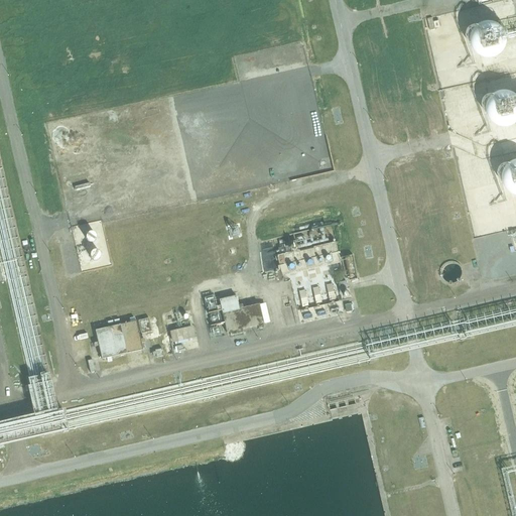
[(511,44),(511,40),(511,36),(510,33),(509,30),(506,27),(504,25),(501,23),(498,22),(494,21),(490,21),(486,22),(483,23),(479,26),(477,29),(475,32),(474,36),(473,40),(474,43),(475,47),(476,50),(478,53),(481,55),(484,57),(487,58),(491,59),(495,59),(499,58),(502,56),(505,54),(508,51),(510,48),(511,44)]
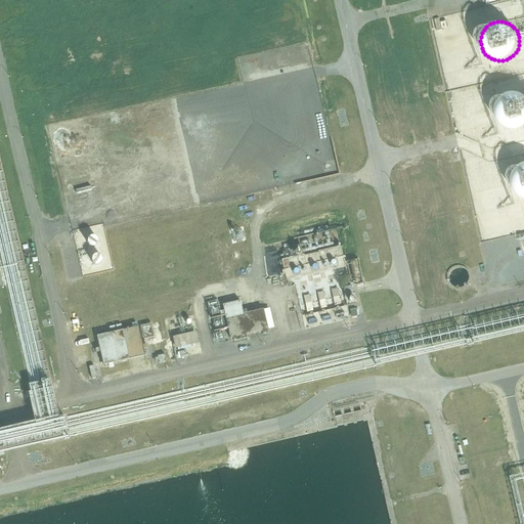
[(523,96),(520,95),(517,94),(512,94),(509,95),(506,97),(501,99),(499,102),(497,105),(495,110),(495,114),(495,117),(496,121),(498,125),(499,127),(504,130),(507,132),(510,133),(514,134),(519,134),(522,133),(523,131),(523,96)]
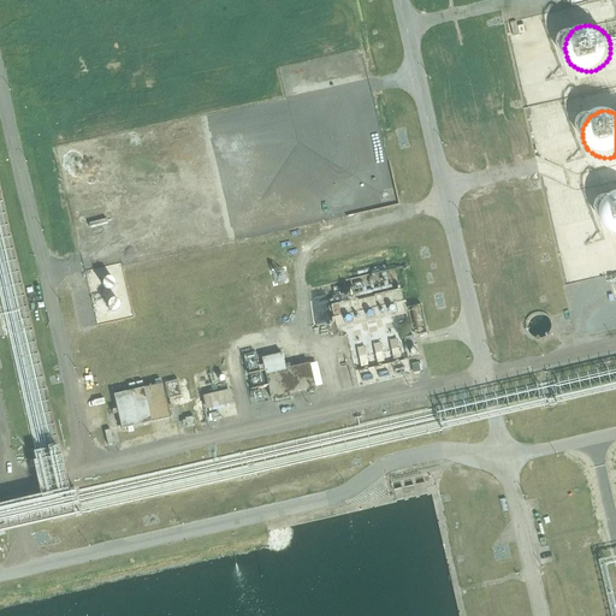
[(615,191),(614,193),(611,195),(608,199),(605,202),(604,207),(603,212),(604,217),(605,220),(608,225),(610,229),(612,231),(615,232),(615,191)]
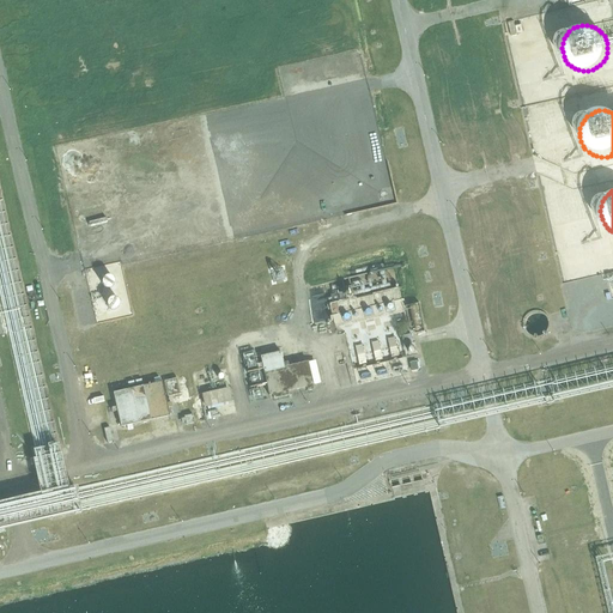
[(372,293),(390,290),(389,281),(386,281),(384,271),(406,266),(405,263),(383,267),(382,265),(377,263),(350,271),(351,278),(314,286),(317,303),(333,299),(333,303),(356,297),(356,298),(372,295),(372,293)]
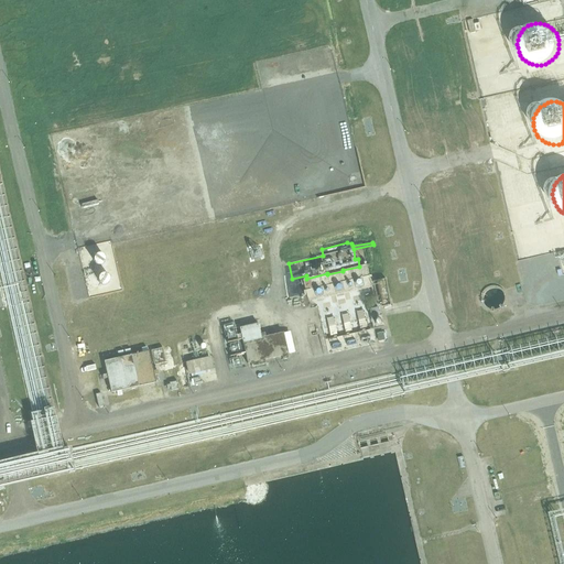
[(105,262),(105,261),(105,259),(105,258),(104,256),(102,255),(101,255),(99,255),(97,255),(96,256),(95,257),(95,259),(95,261),(95,262),(96,263),(98,264),(100,266),(101,264),(104,263),(105,262)]
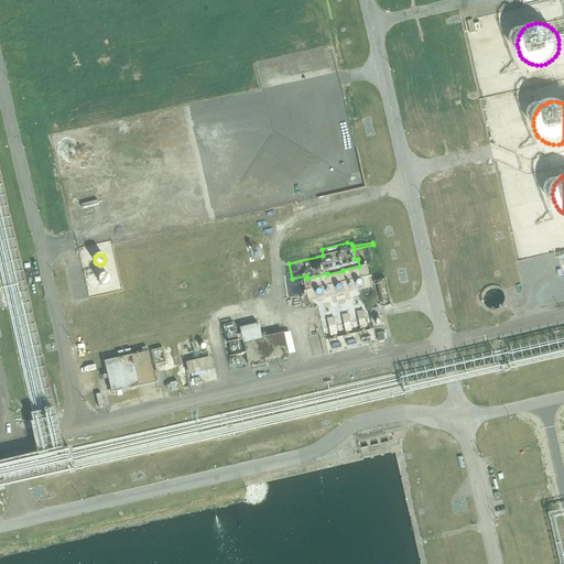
[(308,302),(371,288),(367,264),(359,267),(343,270),(343,271),(327,274),(327,273),(306,279),(303,280),(308,302)]
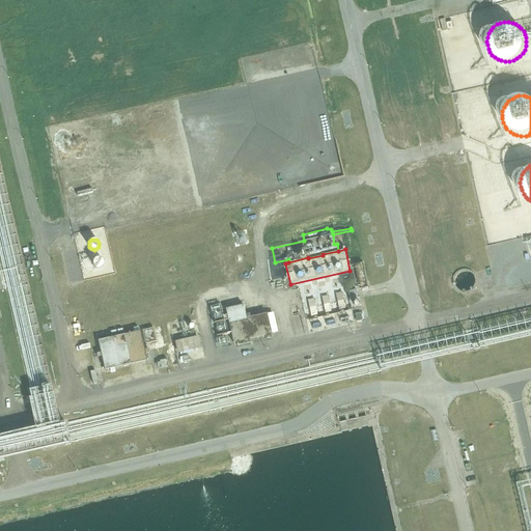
[(102,266),(103,263),(103,262),(103,260),(102,259),(101,258),(99,257),(98,257),(95,258),(94,259),(93,260),(92,262),(92,263),(93,266),(94,267),(96,268),(98,268),(100,268),(101,267),(102,266)]
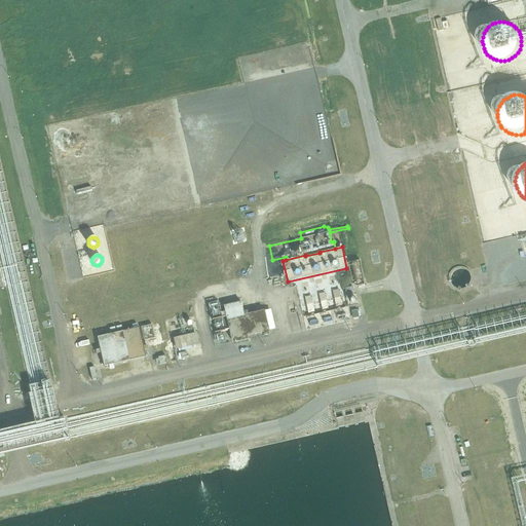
[(355,285),(362,284),(357,262),(350,263),(355,285)]
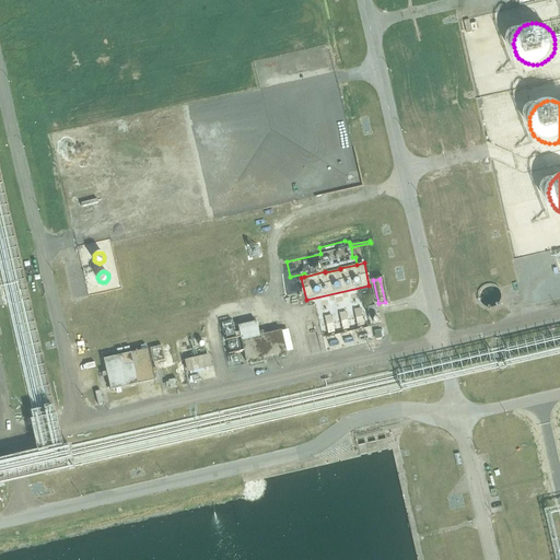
[(375,305),(366,307),(369,315),(377,313),(375,305)]
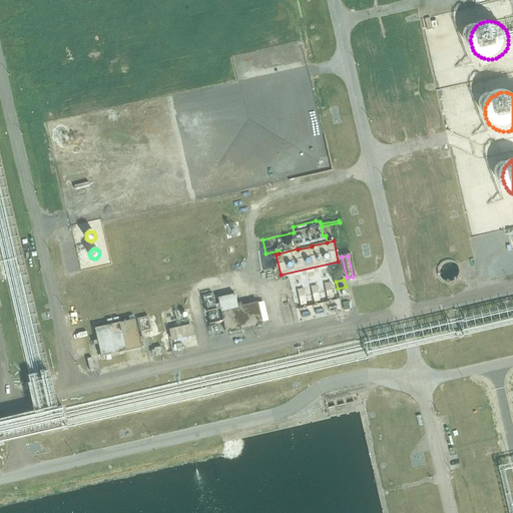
[(330,283),(324,284),(328,299),(334,298),(330,283)]
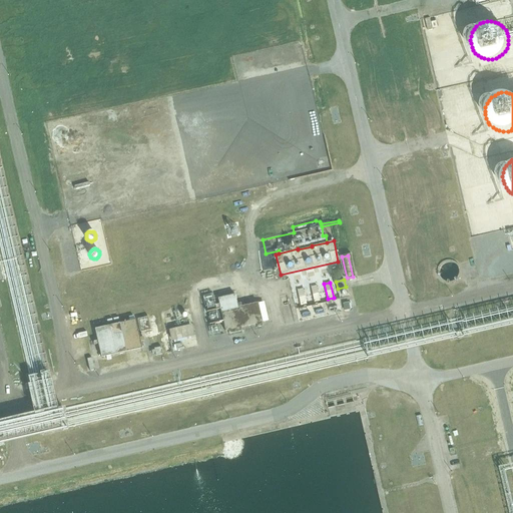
[(311,287),(314,303),(320,301),(317,286),(311,287)]
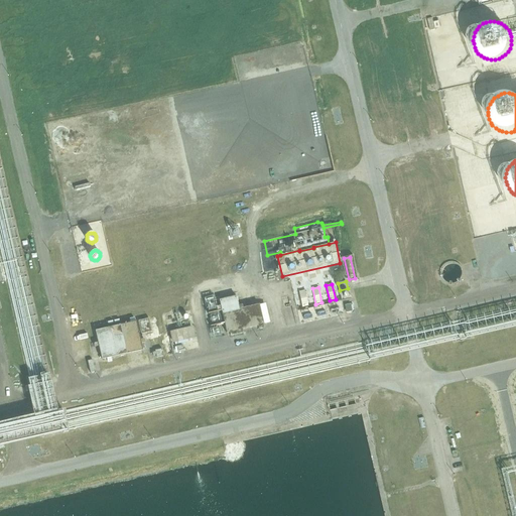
[(304,290),(298,291),(302,307),(308,306),(304,290)]
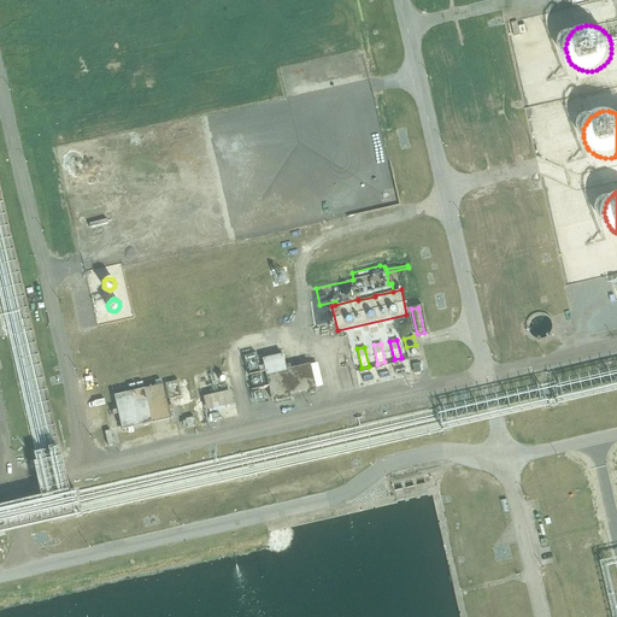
[(246,368),(256,368),(256,352),(245,353),(246,368)]
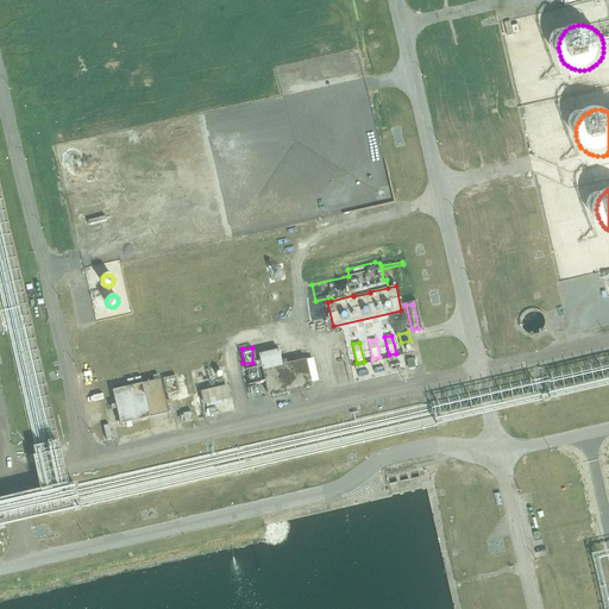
[(306,389),(311,388),(309,383),(312,383),(319,381),(313,358),(287,364),(286,360),(281,360),(278,350),(258,355),(267,394),(271,393),(272,396),(287,393),(286,389),(305,385),(306,389)]
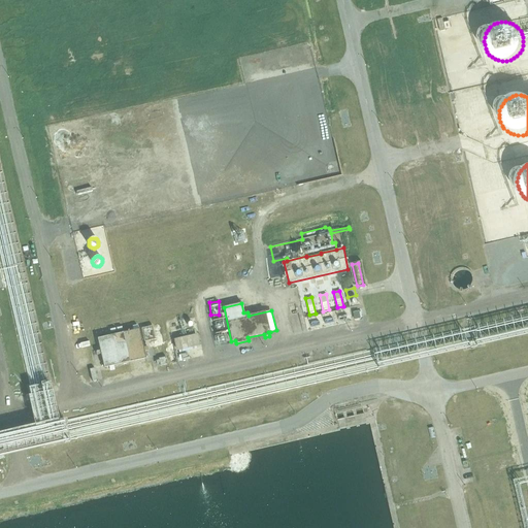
[(359,311),(354,312),(355,320),(361,319),(361,318),(362,318),(361,312),(360,312),(359,311)]
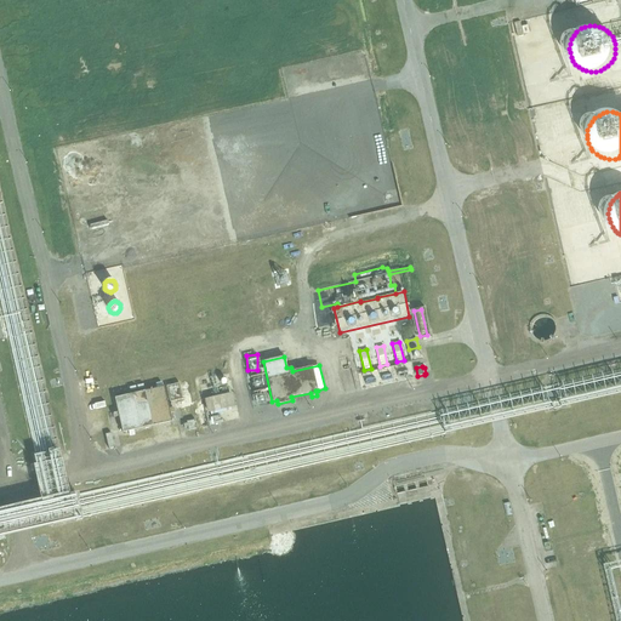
[(210,415),(235,409),(231,389),(227,391),(227,381),(226,380),(223,379),(218,379),(218,376),(211,377),(212,386),(208,387),(210,394),(201,398),(204,414),(210,412),(210,415)]
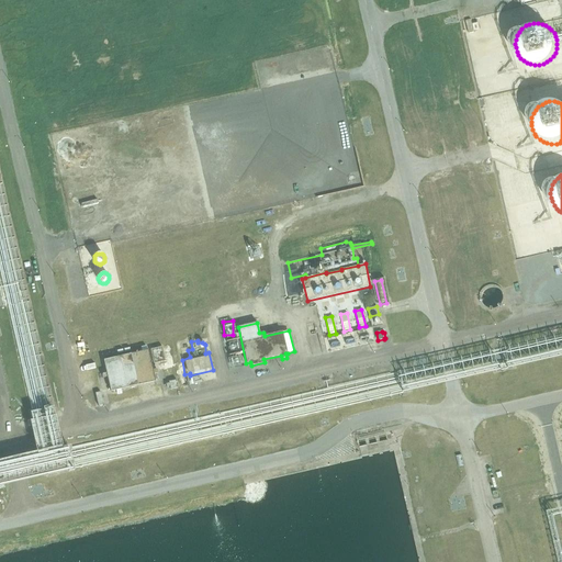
[(161,347),(150,350),(154,364),(166,361),(161,347)]
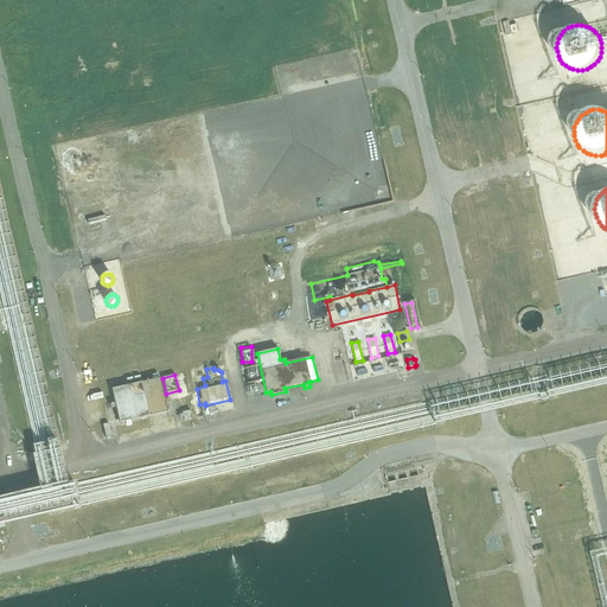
[(160,378),(112,389),(115,403),(110,404),(112,409),(116,408),(120,423),(167,413),(160,378)]
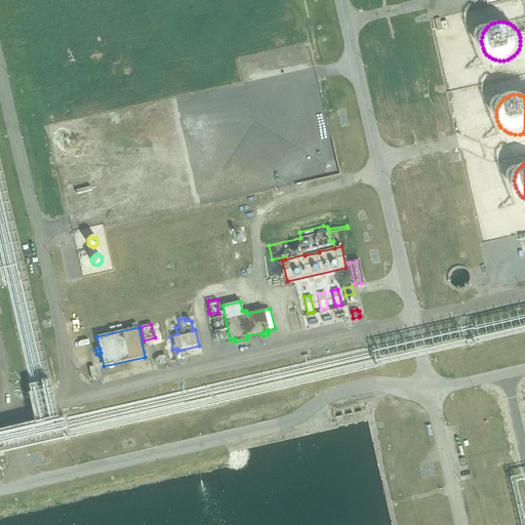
[(225,340),(224,333),(214,334),(215,341),(225,340)]
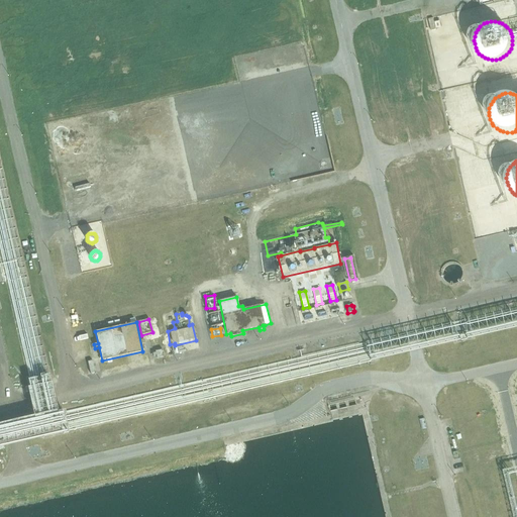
[(162,349),(156,351),(156,352),(152,353),(153,356),(157,355),(157,358),(164,356),(162,349)]
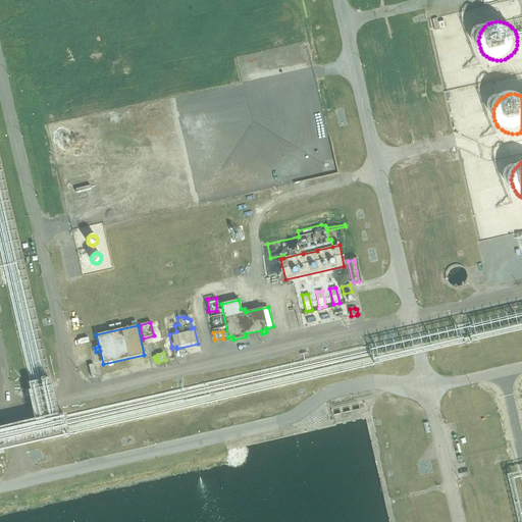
[(521,521),(521,472),(509,476),(518,521),(521,521)]
